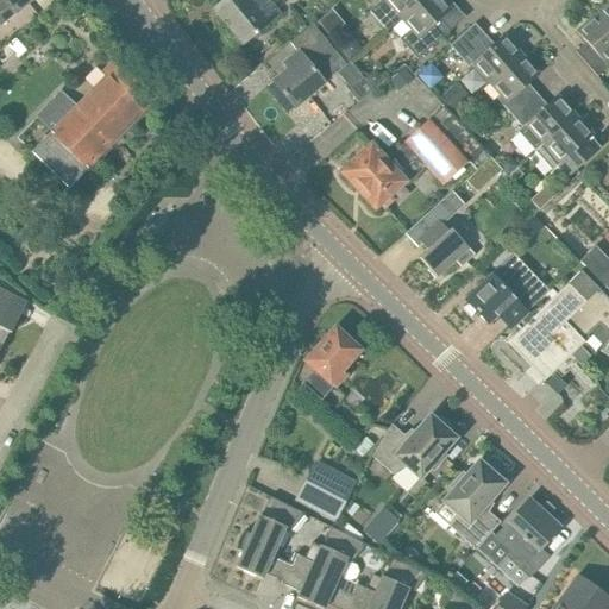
[(14,16),(32,0),(1,0),(0,1),(0,24),(13,13),(14,16)]
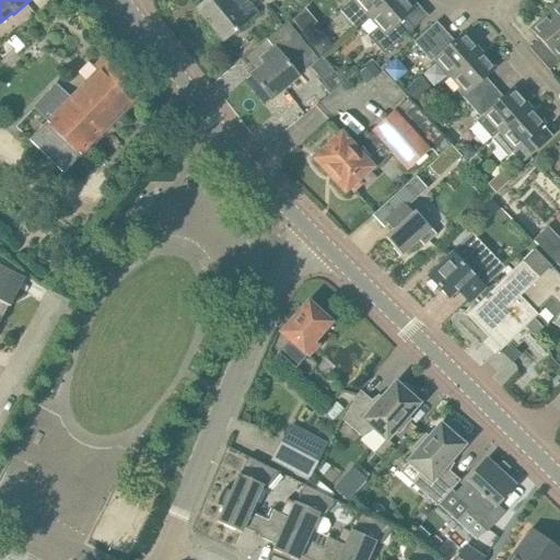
[(205,0),(197,7),(224,42),(259,14),(247,0),(205,0)]
